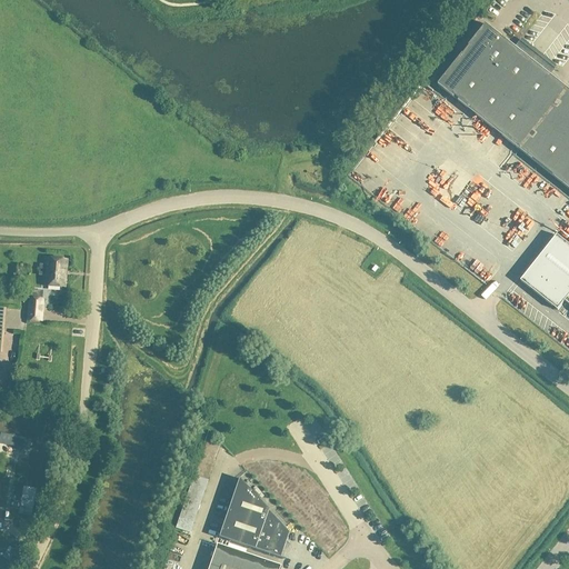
[(568,90),(567,88),(550,75),(507,40),(506,40),(501,38),(502,37),(501,37),(486,25),(468,46),(468,47),(466,50),(465,50),(465,51),(462,55),(461,55),(438,85),(438,86),(453,98),(455,98),(458,100),(458,101),(568,189),(568,90)]
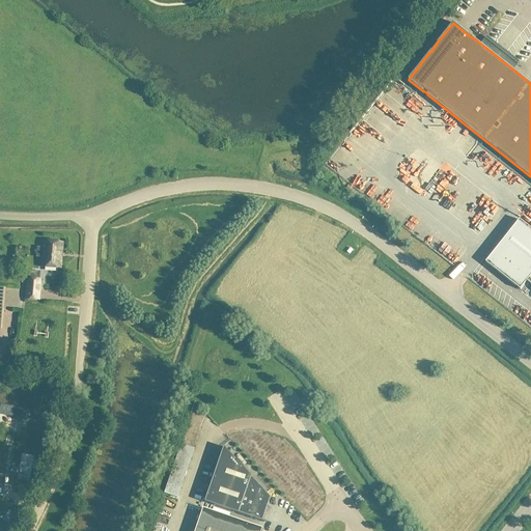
[(447,136),(451,126),(446,123),(442,133),(447,136)]
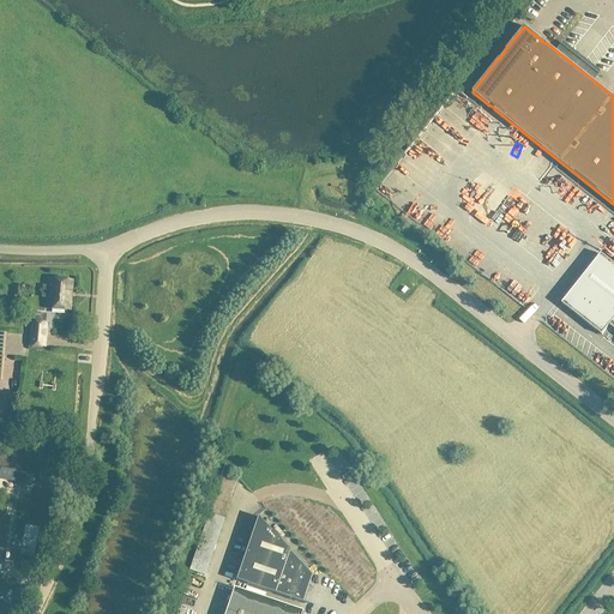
[(536,160),(530,167),(541,175),(547,169),(536,160)]
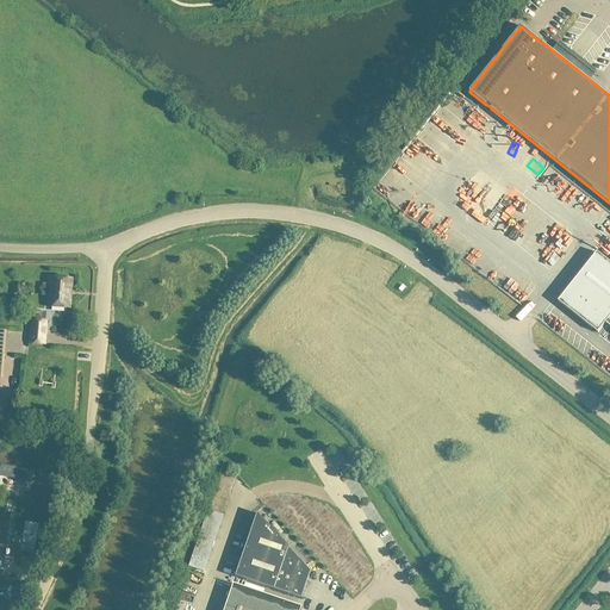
[(605,323),(609,327),(609,262),(597,253),(558,302),(597,334),(605,323)]
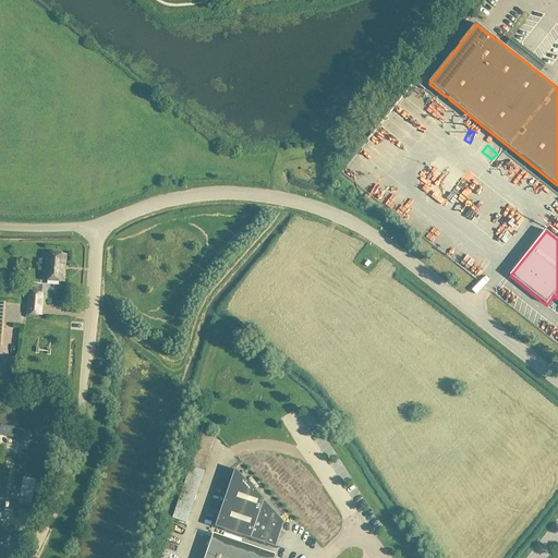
[(43,280),(62,281),(64,255),(45,254),(43,280)]
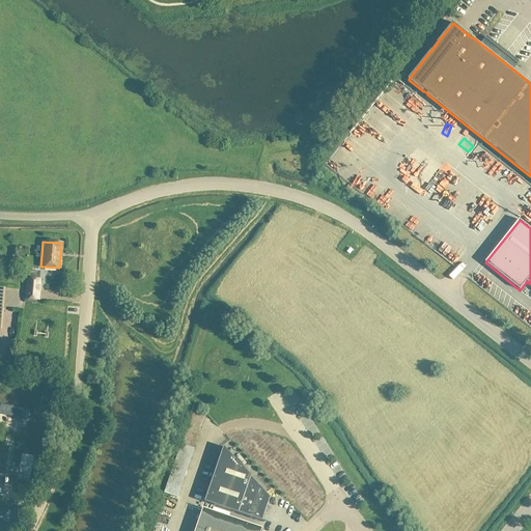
[(38,300),(38,292),(40,279),(27,278),(26,291),(25,299),(38,300)]
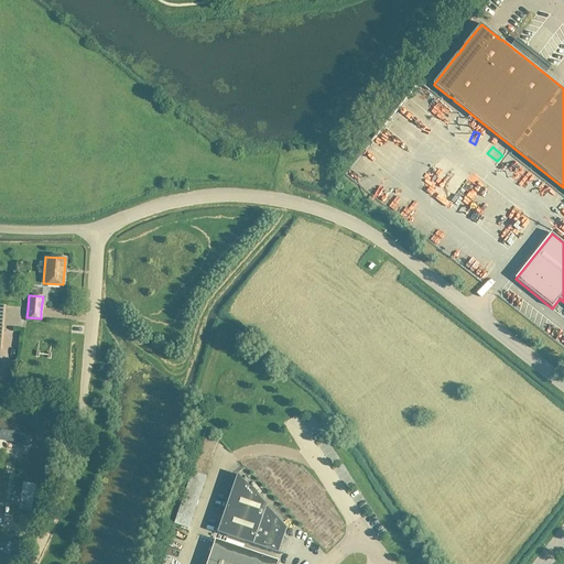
[(523,304),(520,308),(509,299),(506,303),(527,320),(539,304),(533,300),(528,307),(523,304)]
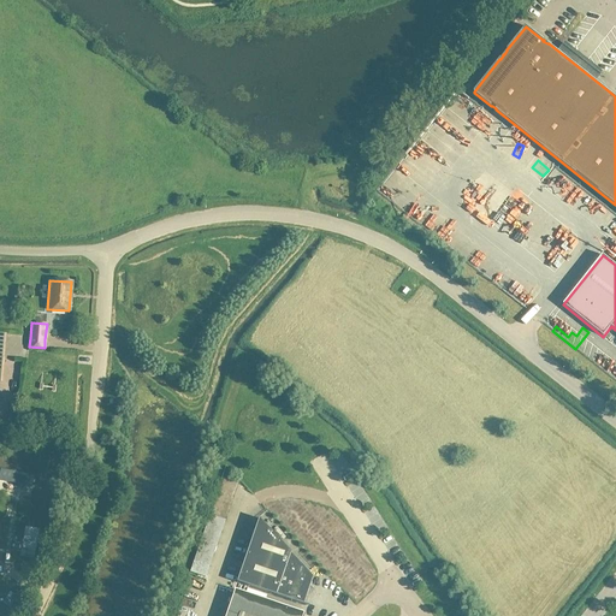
[(596,367),(603,361),(591,350),(585,357),(596,367)]
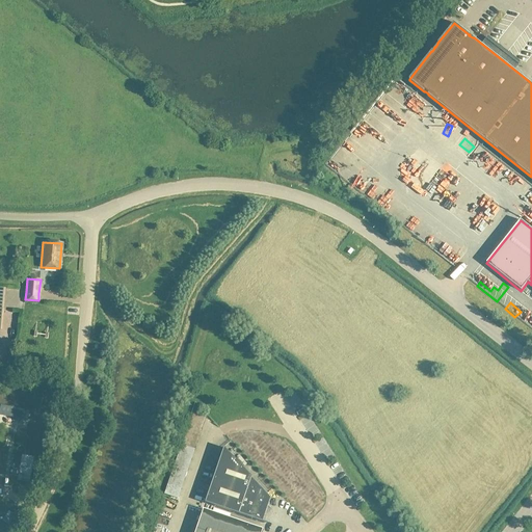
[(0,405),(0,407),(0,422),(15,425),(16,418),(21,419),(20,426),(26,427),(29,410),(0,405)]
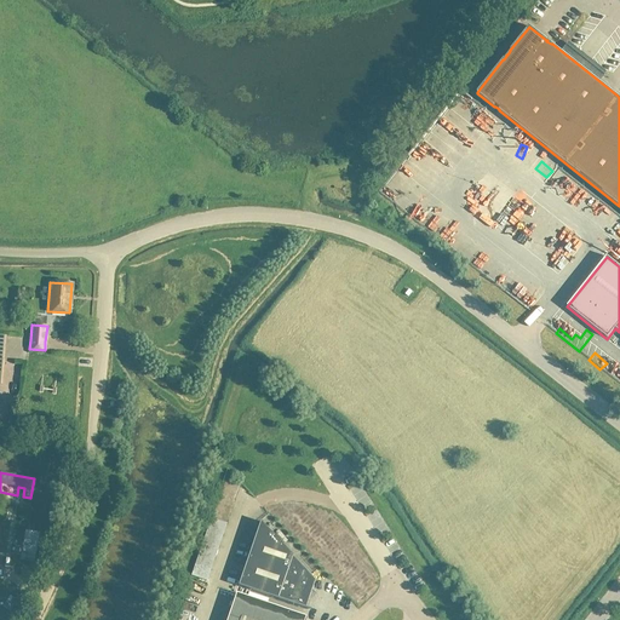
[(315,580),(292,556),(260,521),(237,586),(306,609),(306,608),(305,608),(315,580)]
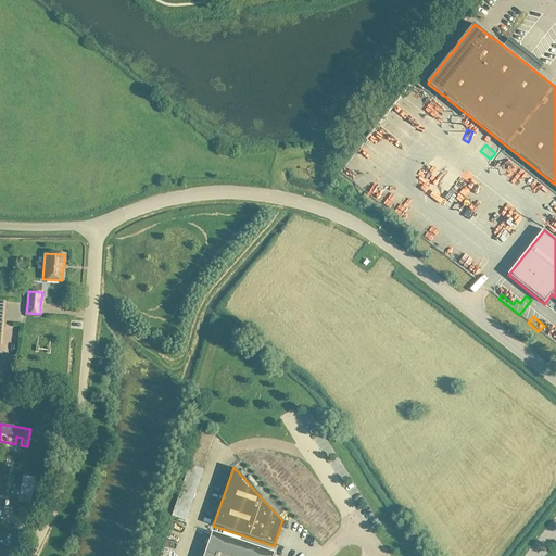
[(180,490),(172,516),(186,521),(194,494),(180,490)]
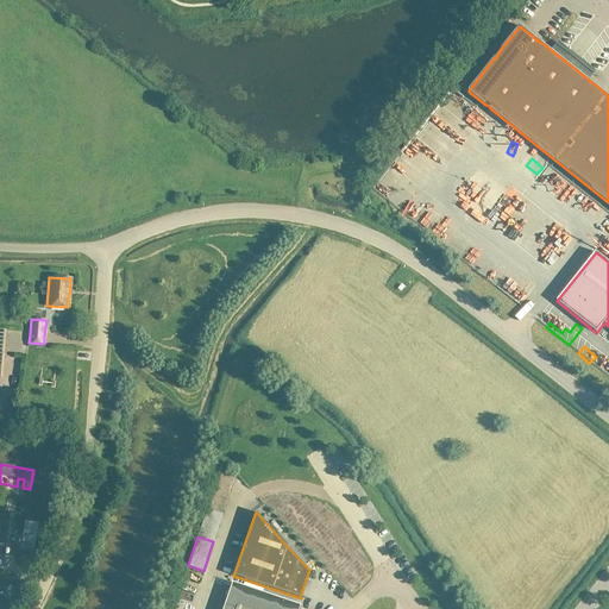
[(297,608),(300,606),(232,582),(221,608),(297,608)]
